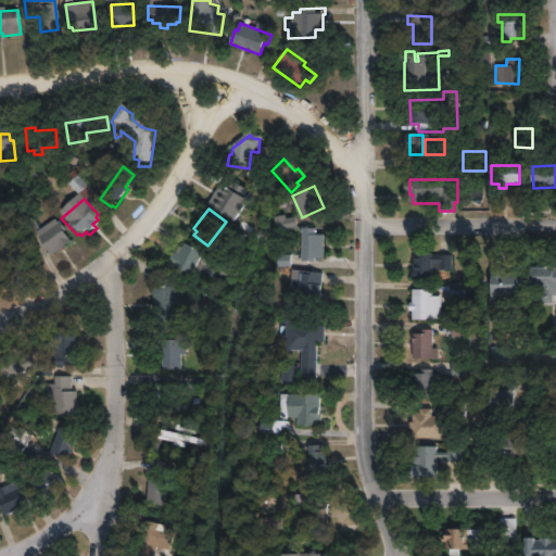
[(287,213),(288,217),(297,215),(299,227),(278,230),(276,215),(287,213)]
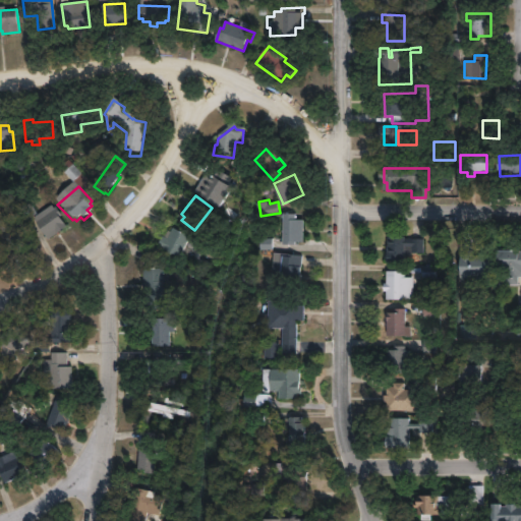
[(66,230),(48,243),(33,223),(51,210),(66,230)]
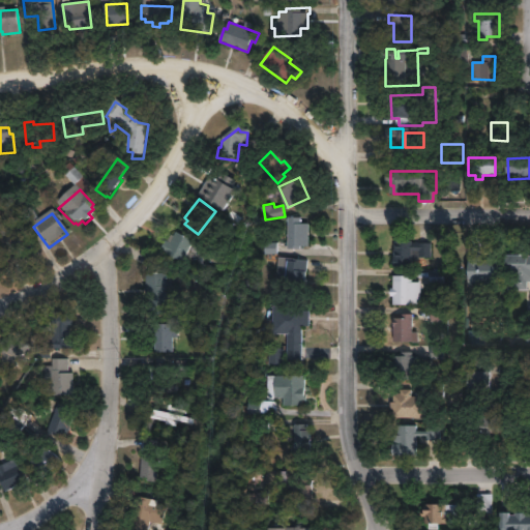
[(302,216),(302,223),(310,223),(310,244),(301,245),(301,246),(289,246),(289,216),(302,216)]
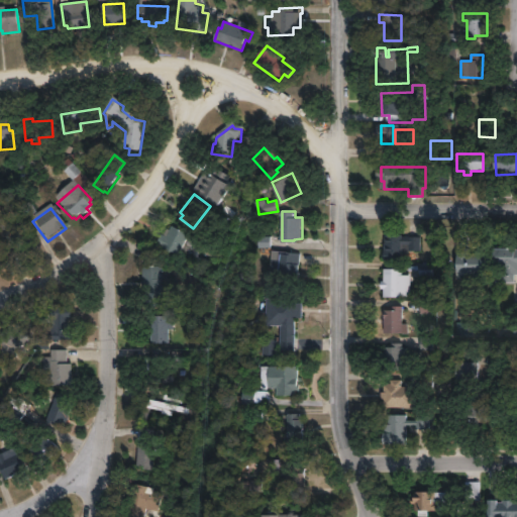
[(0,221),(6,218),(11,226),(25,218),(37,239),(13,252),(0,228),(0,221)]
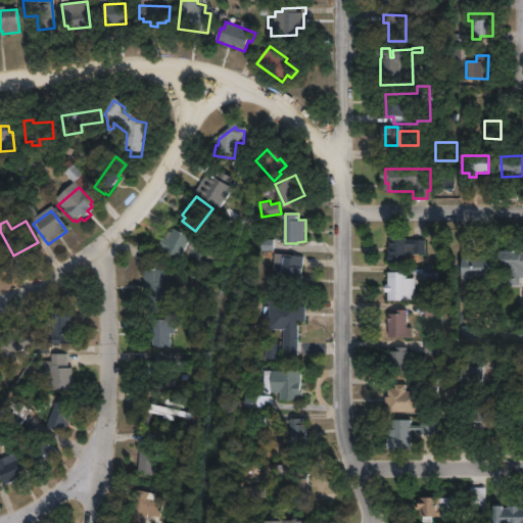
[(175,227),(192,236),(181,256),(160,246),(170,230),(173,232),(175,227)]
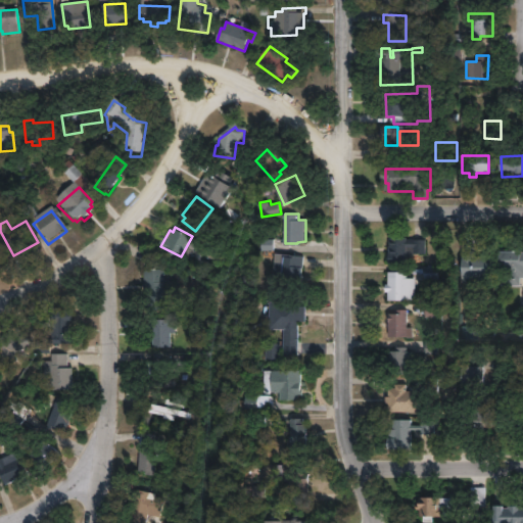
[(223,248),(219,256),(197,245),(201,237),(223,248)]
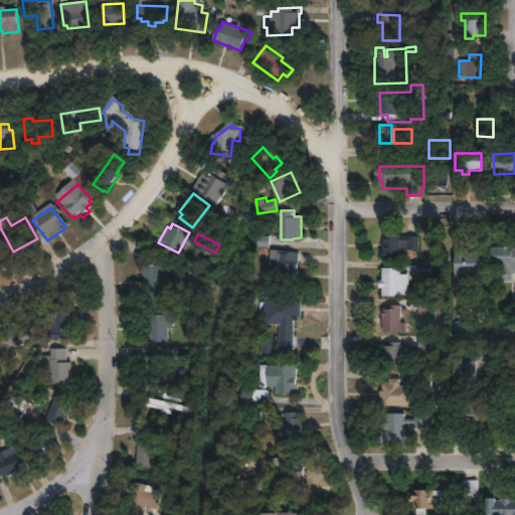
[(417,236),(417,251),(405,251),(405,244),(398,244),(397,261),(378,260),(379,248),(382,248),(382,234),(398,234),(398,236),(417,236)]
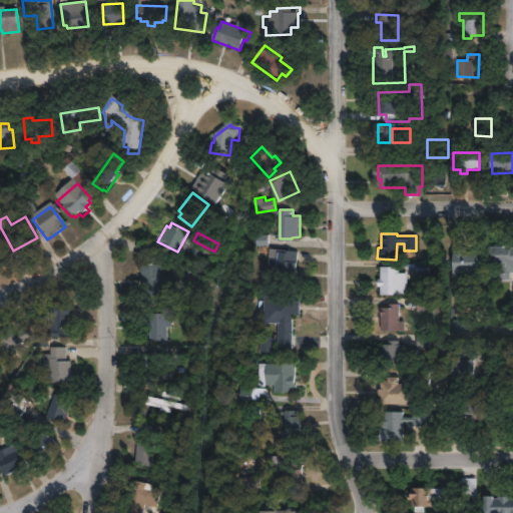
[(163,251),(158,260),(158,263),(162,263),(164,303),(144,304),(142,264),(145,264),(144,258),(141,258),(147,243),(163,251)]
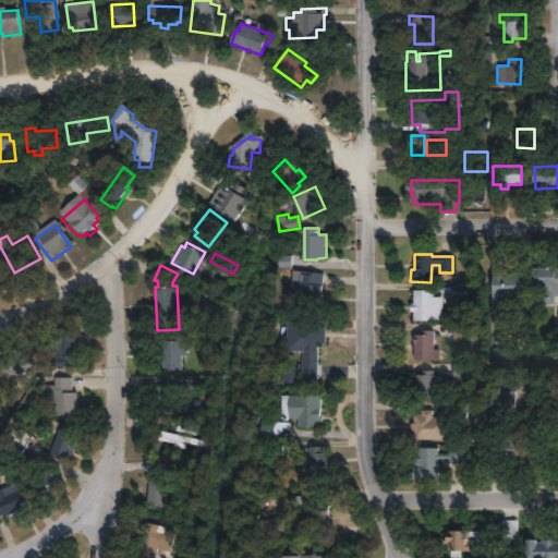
[(557,296),(553,296),(553,305),(534,304),(534,287),(530,287),(531,269),(557,269),(557,296)]
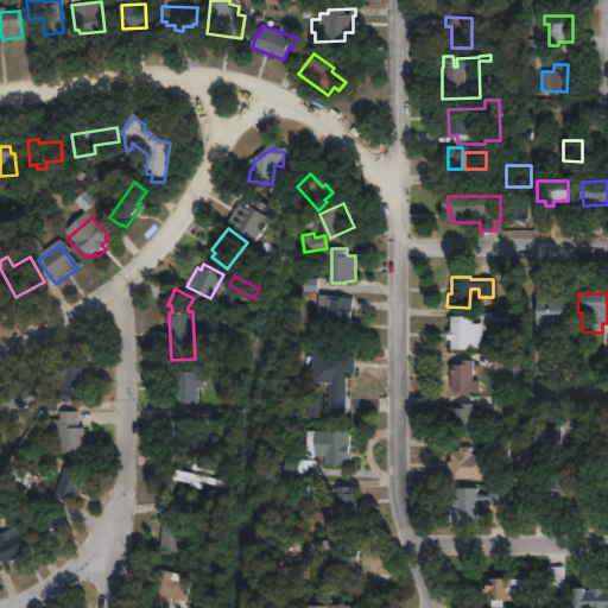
[(354,297),(349,335),(327,333),(328,321),(320,320),(322,304),(329,305),(330,298),(336,298),(336,295),(354,297)]
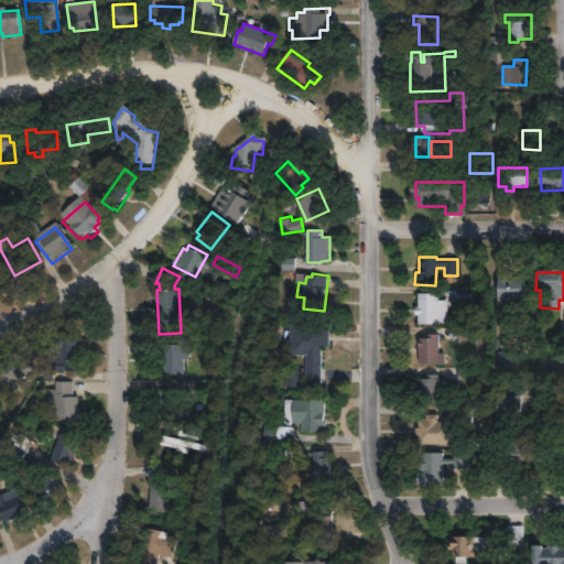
[(529,278),(528,302),(496,302),(496,277),(529,278)]
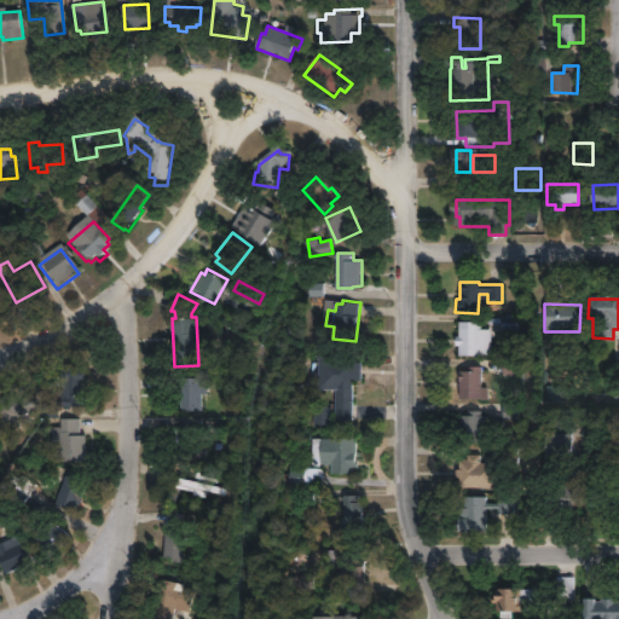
[(489,330),(489,358),(456,357),(456,347),(452,347),(452,339),(456,339),(456,323),(480,323),(479,330),(489,330)]
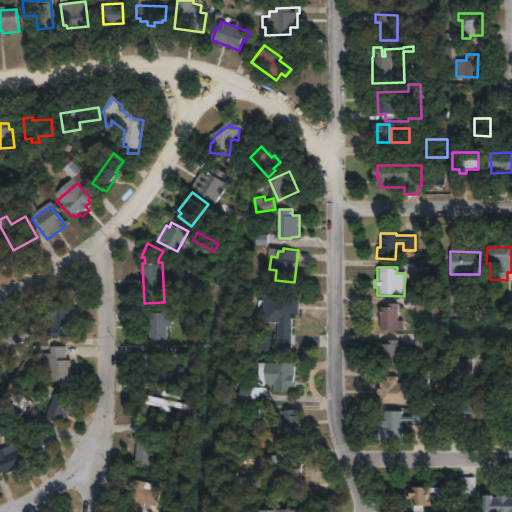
[(292,313),(293,345),(280,345),(279,320),(266,320),(266,299),(300,298),(301,313),(292,313)]
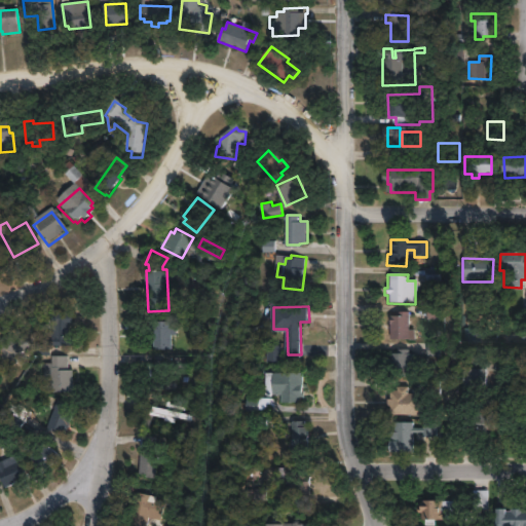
[(71,322),(72,336),(74,336),(74,345),(52,346),(52,354),(39,354),(38,342),(49,342),(48,332),(57,331),(57,324),(61,324),(61,322),(53,323),(53,309),(74,308),(74,322),(71,322)]
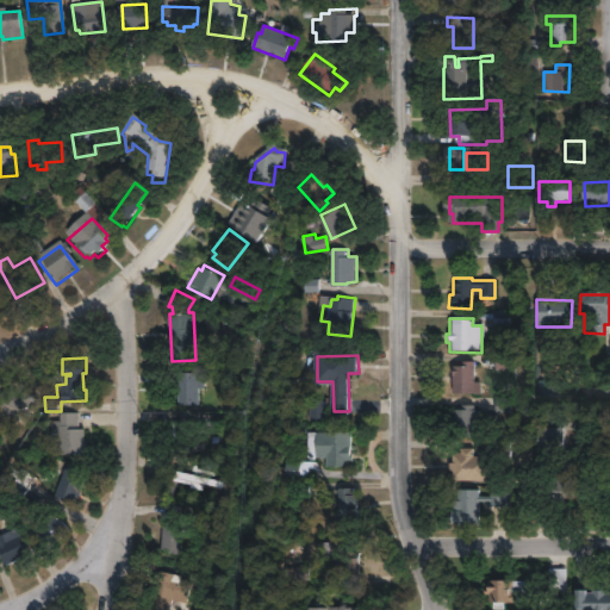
[(474,361),(474,383),(481,383),(481,393),(453,393),(453,366),(455,366),(455,365),(456,366),(462,366),(462,361),(474,361)]
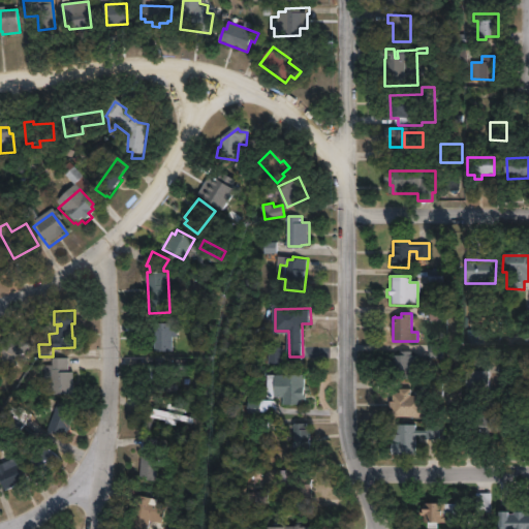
[(174,322),(174,325),(179,324),(179,336),(175,336),(175,349),(156,350),(155,323),(174,322)]
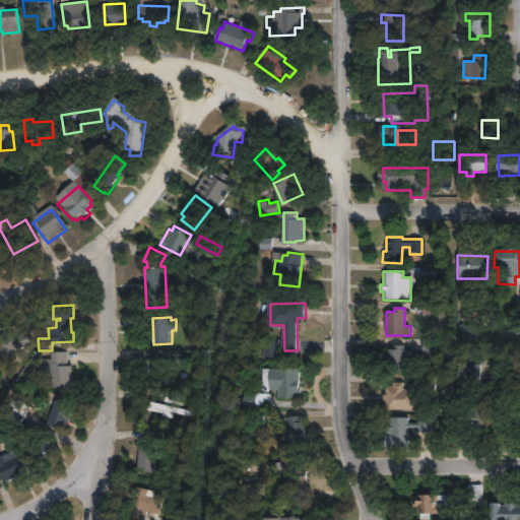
[(31,330),(37,342),(16,349),(18,356),(4,362),(0,349),(0,336),(16,330),(18,338),(21,337),(20,334),(31,330)]
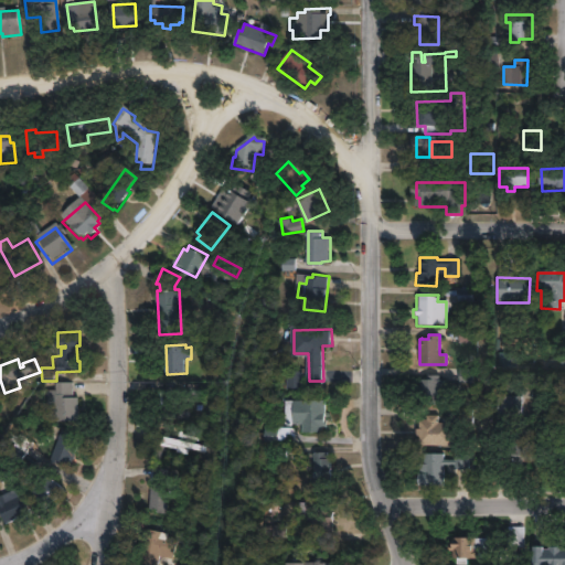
[(301,388),(285,390),(284,372),(301,372),(301,388)]
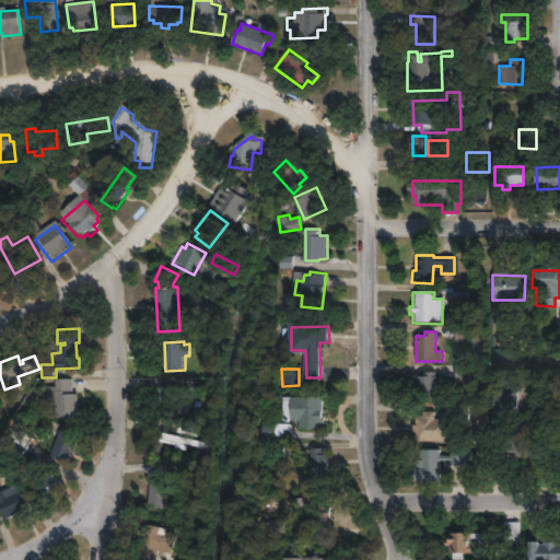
[(427,370),(428,372),(435,372),(435,377),(443,377),(443,400),(417,400),(417,375),(424,375),(424,370),(427,370)]
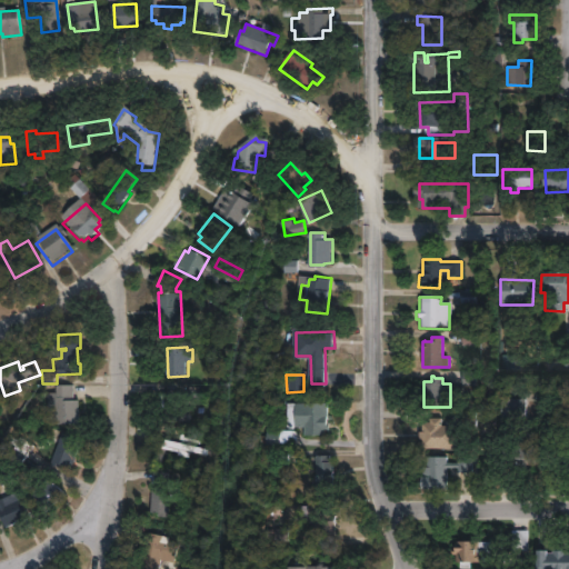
[(76,385),(76,399),(81,399),(81,422),(55,423),(55,409),(49,409),(49,393),(59,393),(59,385),(76,385)]
